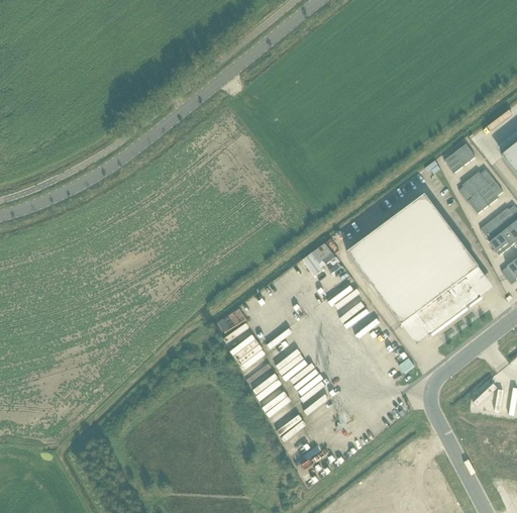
[(460,145),(470,159),(476,155),(466,141),(460,145)]
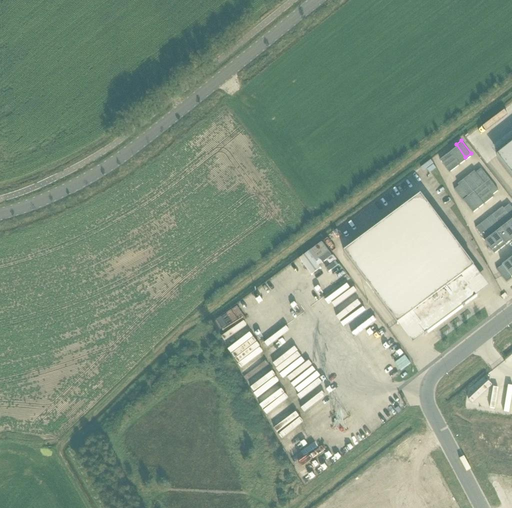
[(511,140),(508,144),(506,145),(507,146),(499,152),(499,151),(496,153),(511,172),(511,140)]
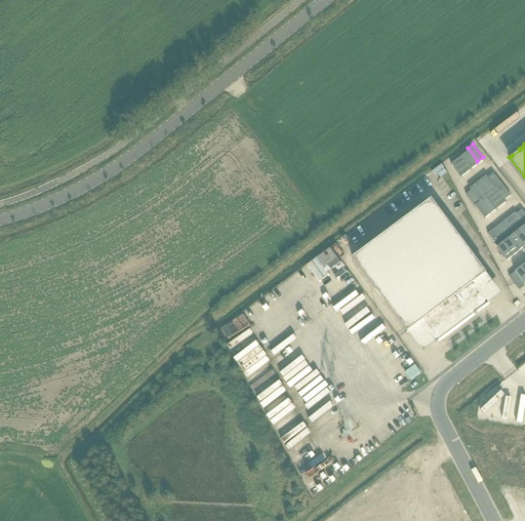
[(461,152),(472,165),(477,161),(468,148),(461,152)]
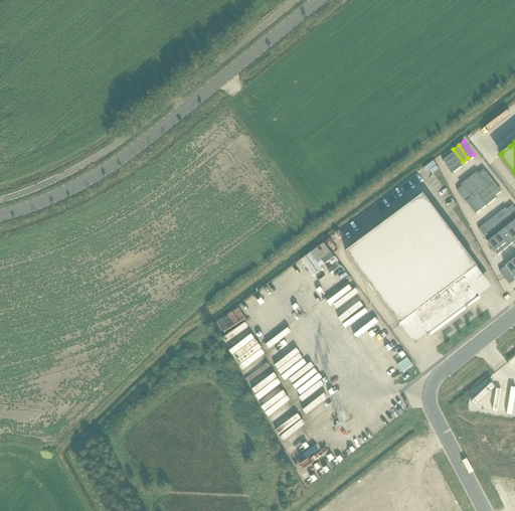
[(453,149),(443,157),(452,170),(463,162),(453,149)]
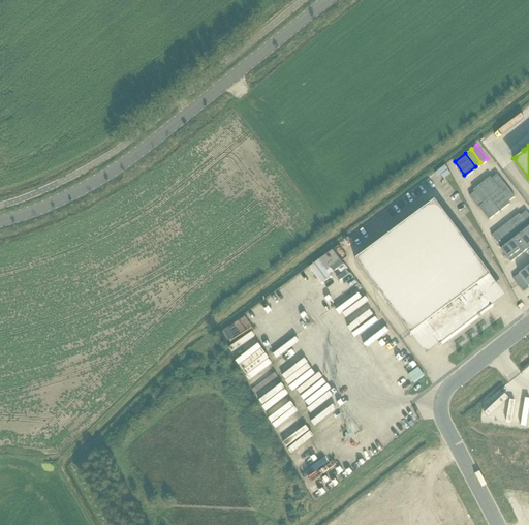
[(495,170),(490,174),(501,187),(506,183),(497,171),(496,172),(495,170)]
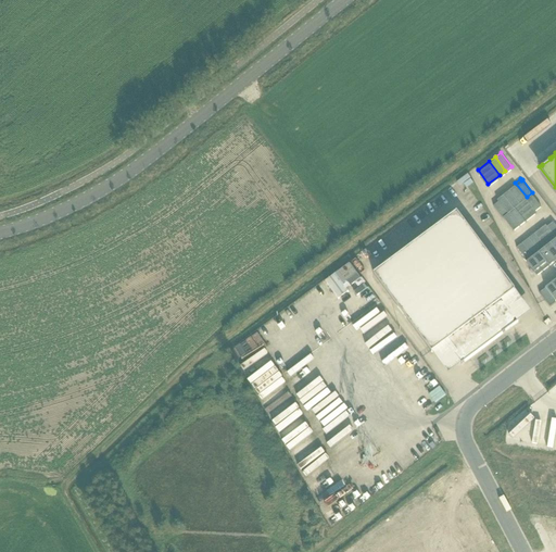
[(509,187),(520,201),(527,197),(515,183),(509,187)]
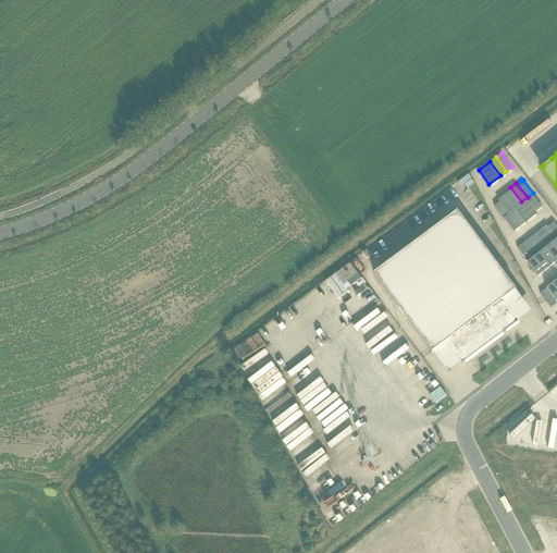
[(521,201),(510,187),(504,192),(516,207),(521,201)]
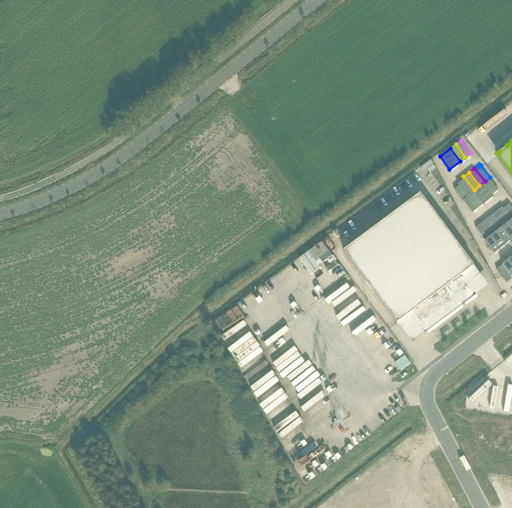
[(468,194),(474,190),(463,176),(458,181),(468,194)]
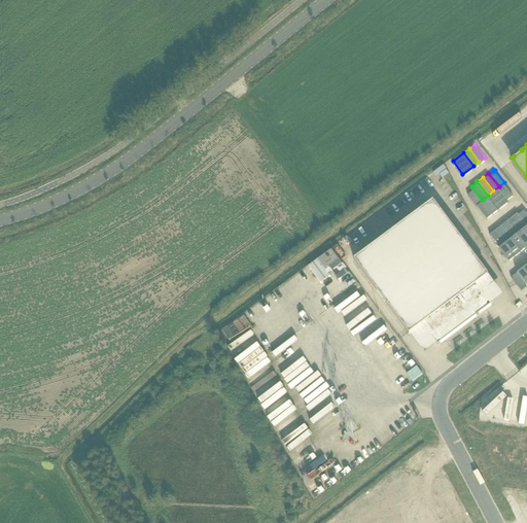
[(504,182),(499,186),(507,198),(513,193),(504,182)]
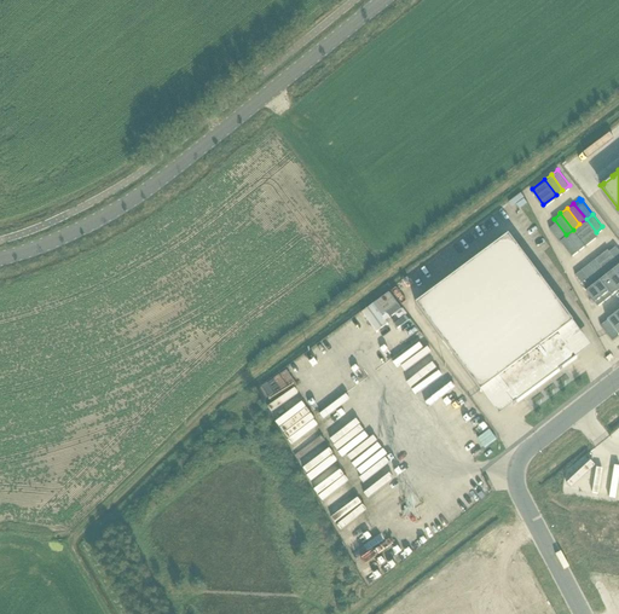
[(554,219),(550,221),(551,222),(549,225),(560,239),(566,235),(554,219)]
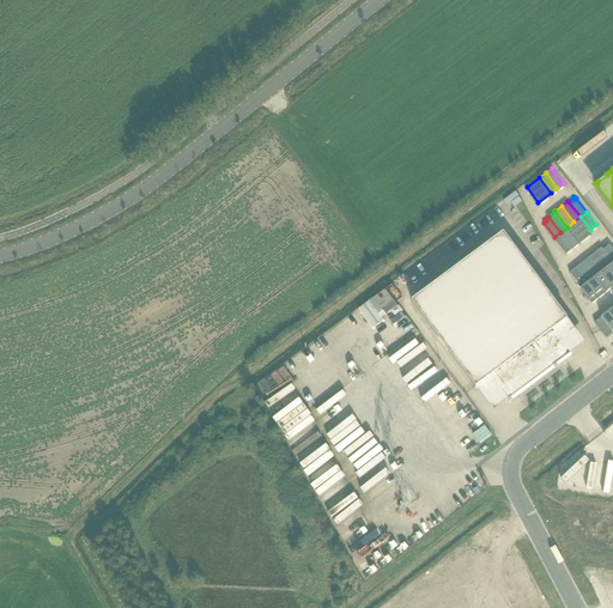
[(568,228),(578,241),(592,231),(590,230),(581,217),(574,222),(568,228)]
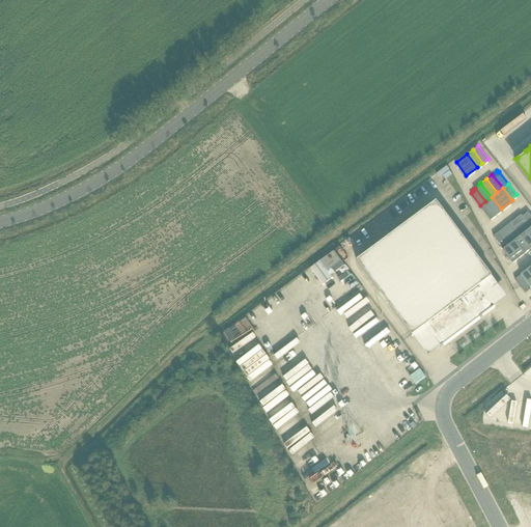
[(485,201),(496,214),(501,209),(492,197),(485,201)]
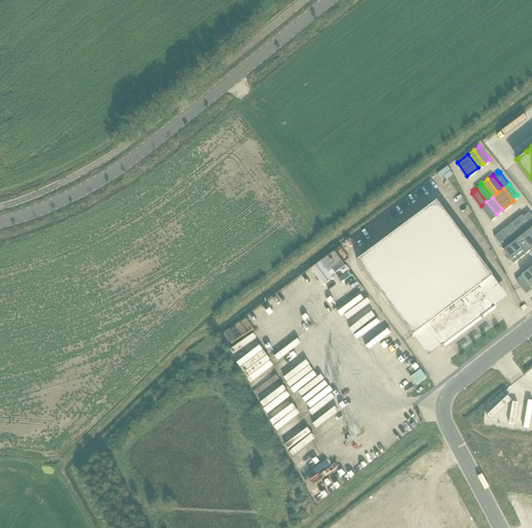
[(486,292),(499,283),(436,200),(357,259),(413,334),(425,324),(441,345),(483,314),(496,305),(486,292)]
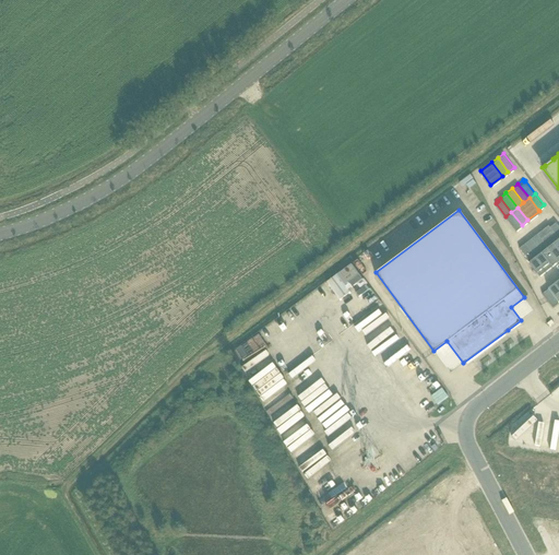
[(509,219),(516,228),(522,225),(511,212),(506,216),(508,220),(509,219)]
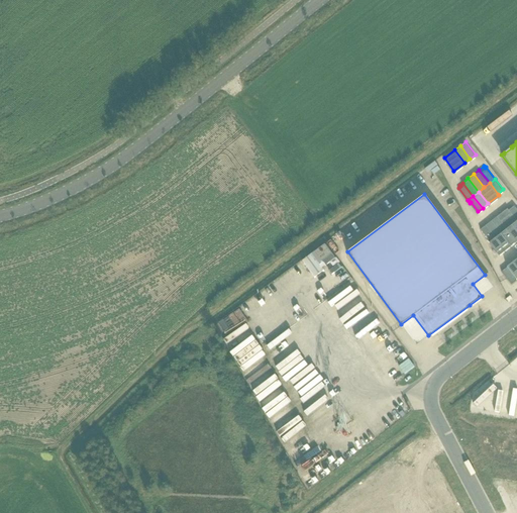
[(516,218),(516,206),(514,203),(508,207),(516,218)]
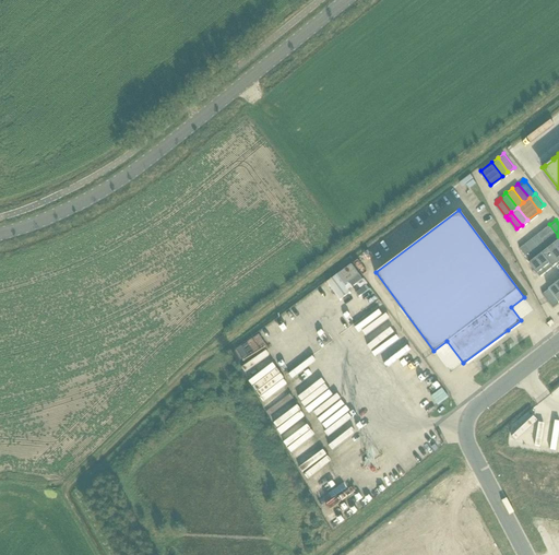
[(543,227),(536,232),(547,246),(552,241),(558,236),(549,224),(548,223),(543,227)]
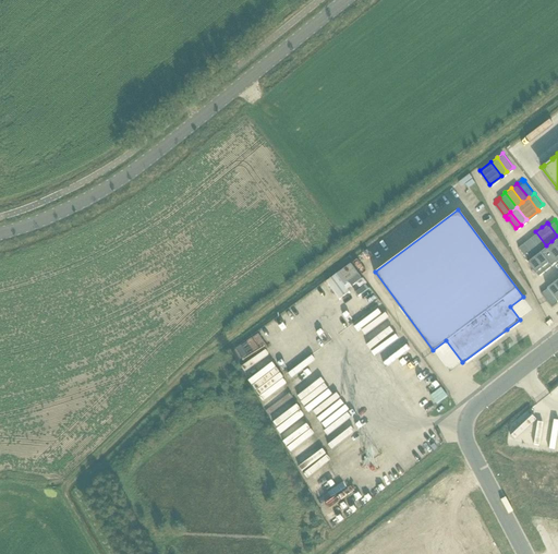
[(546,245),(535,231),(530,237),(540,250),(546,245)]
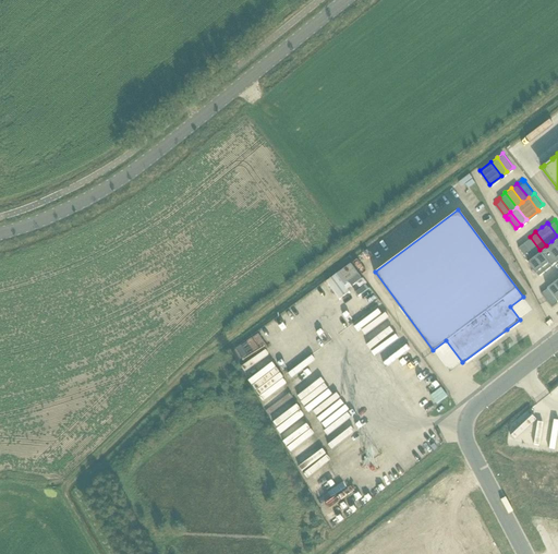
[(540,250),(530,237),(523,241),(534,255),(540,250)]
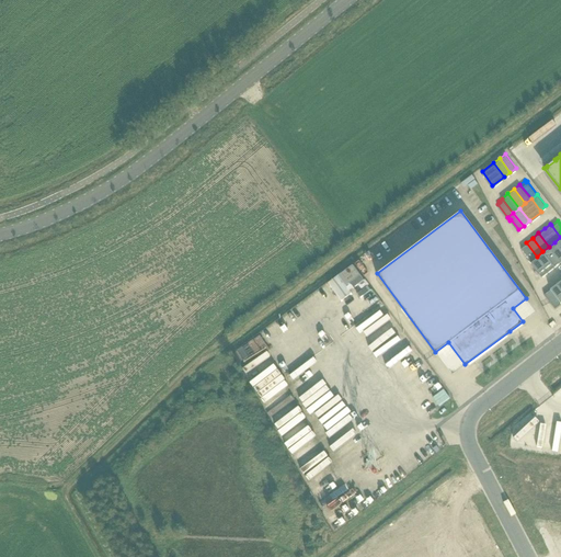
[(526,242),(521,247),(529,257),(528,258),(530,261),(537,257),(526,242)]
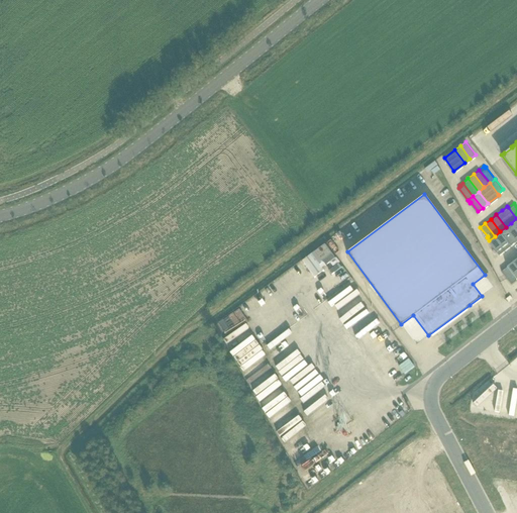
[(516,240),(516,238),(516,229),(511,223),(506,227),(516,240)]
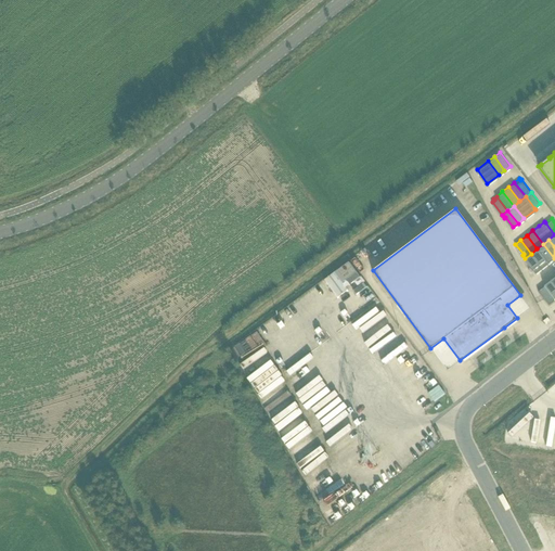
[(554,258),(543,244),(537,248),(547,263),(554,258)]
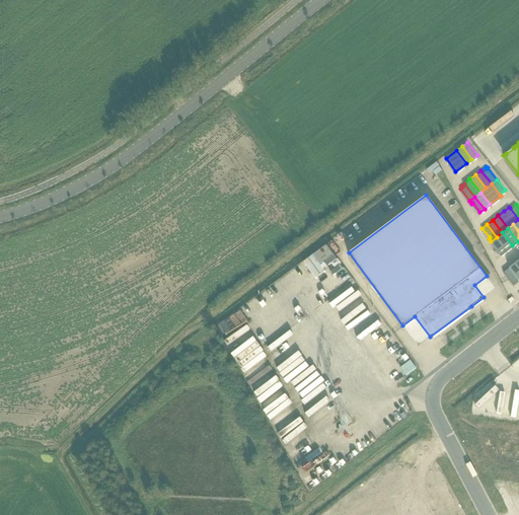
[(507,249),(512,245),(502,232),(497,237),(507,249)]
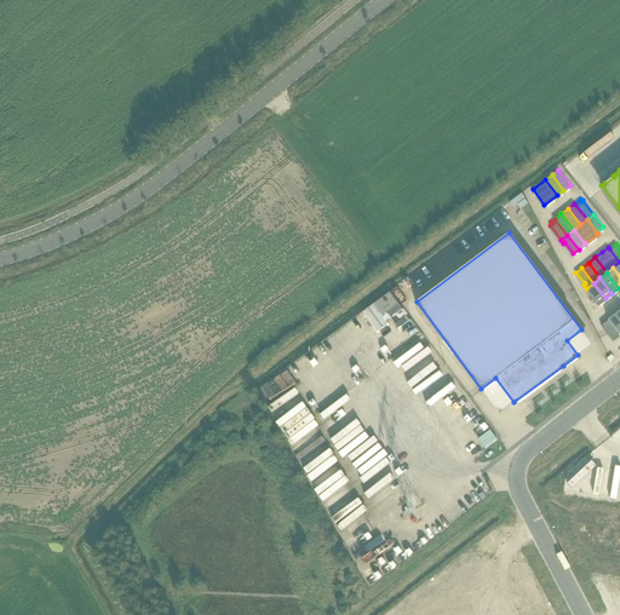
[(586,288),(598,304),(606,298),(593,283),(586,288)]
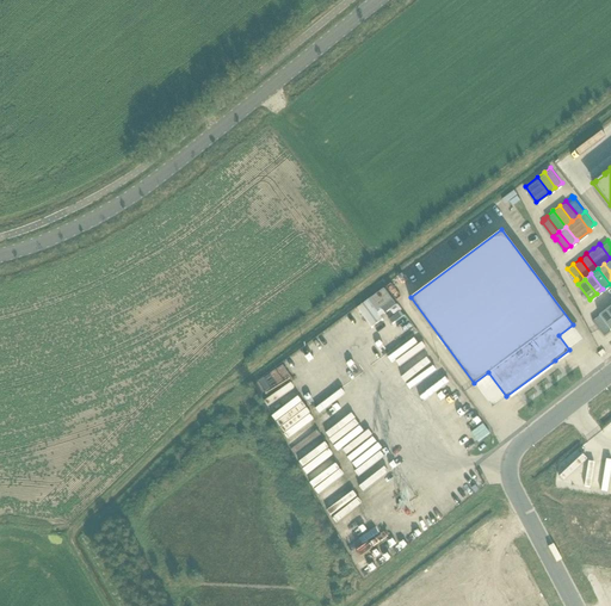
[(610,314),(605,308),(599,313),(610,328),(610,327),(610,314)]
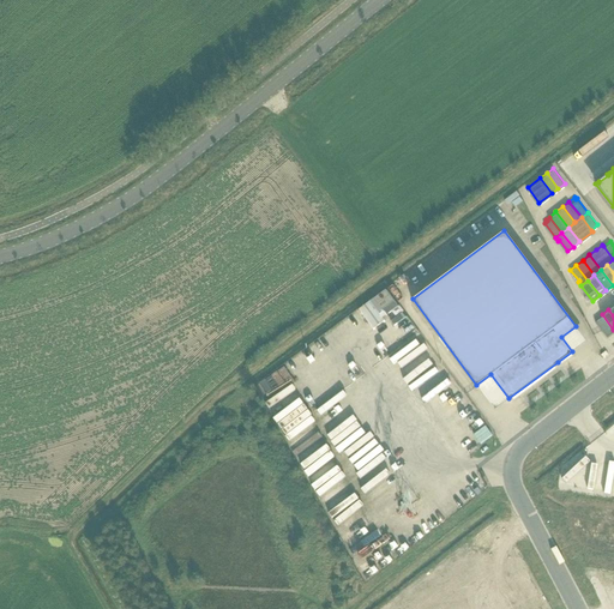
[(613,330),(602,314),(595,319),(607,335),(613,330)]
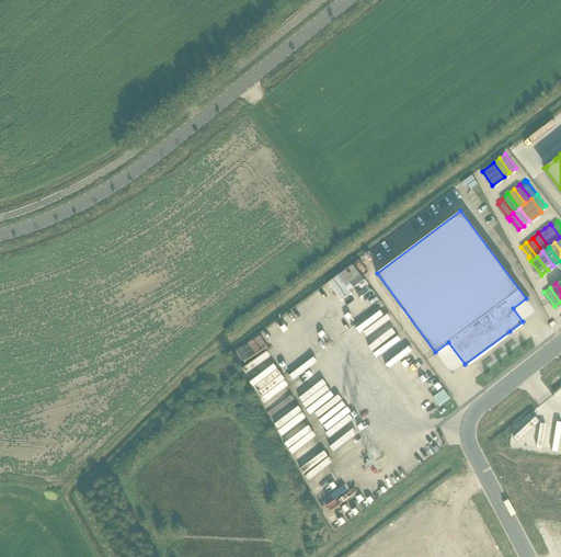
[(276,318),(228,348),(274,422),(281,428),(283,425),(283,417),(287,417),(287,410),(290,406),(295,409),(300,406),(316,417),(317,407),(323,407),(327,402),(327,397),(332,397),(336,400),(331,390),(315,364),(302,355),(296,360),(293,354),(281,362),(276,367),(272,361),(275,356),(276,318)]
